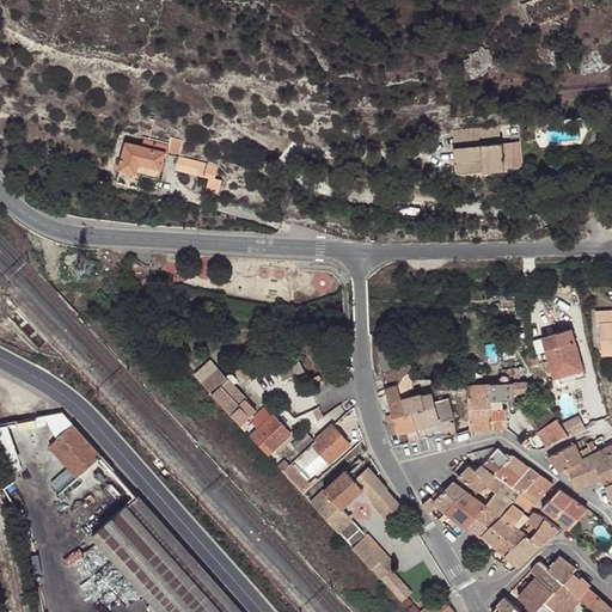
[(164,152),(178,155),(182,140),(171,138),(169,145),(144,139),(141,147),(127,142),(121,166),(158,177),(164,152)]
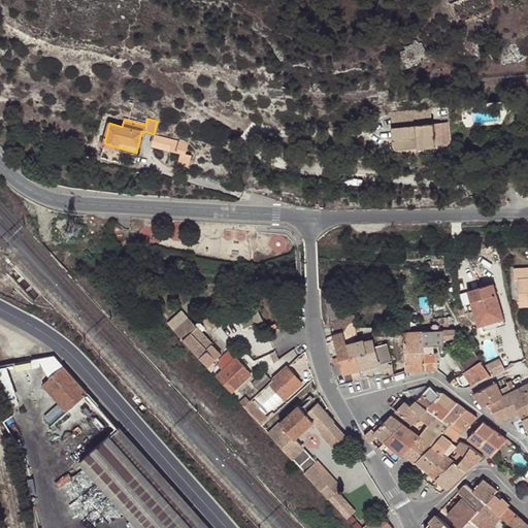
[(434,131),(433,123),(392,127),(394,145),(394,146),(395,147),(396,149),(402,149),(435,145),(435,144),(434,131)]
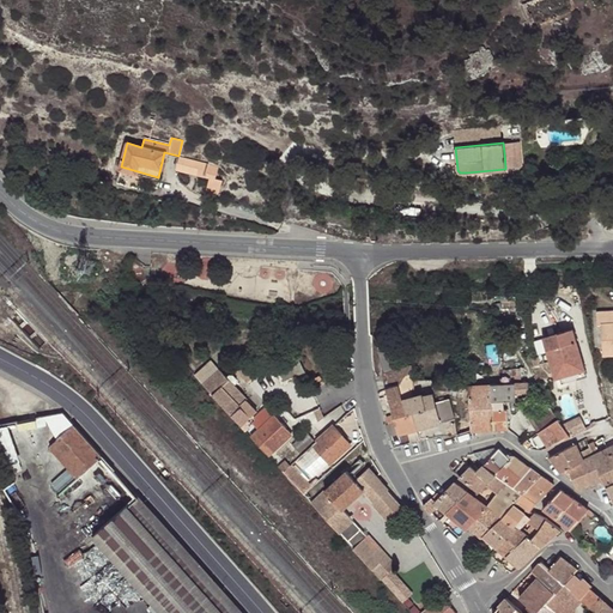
[(504,152),(505,168),(521,165),(519,150),(504,152)]
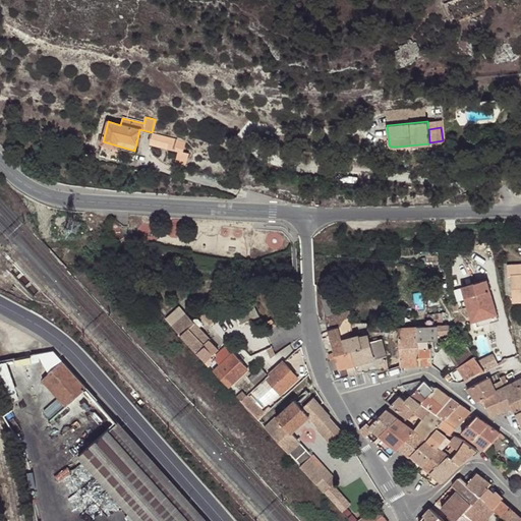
[(186,164),(189,153),(183,152),(185,142),(176,140),(176,138),(152,132),(149,142),(177,151),(175,161),(186,164)]
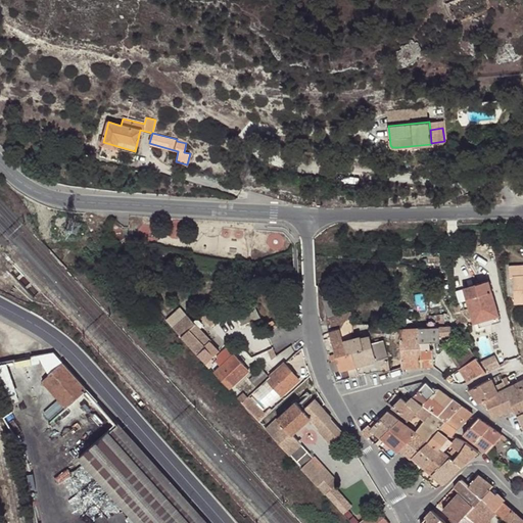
[(522,266),(508,267),(509,277),(512,277),(514,303),(522,302),(522,266)]
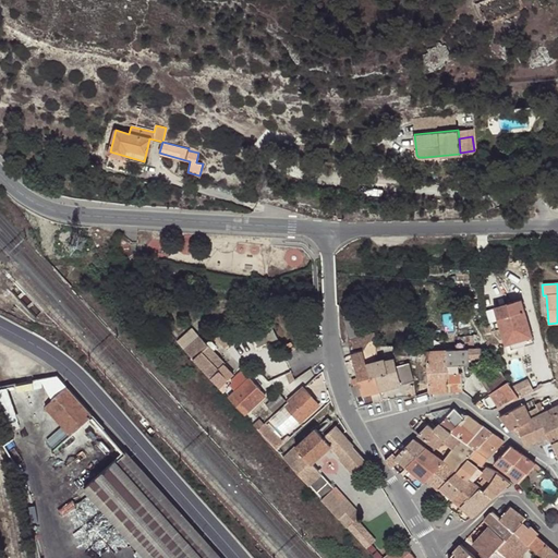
[(521,336),(522,340),(531,337),(520,300),(493,307),(500,334),(504,332),(507,340),(521,336)]
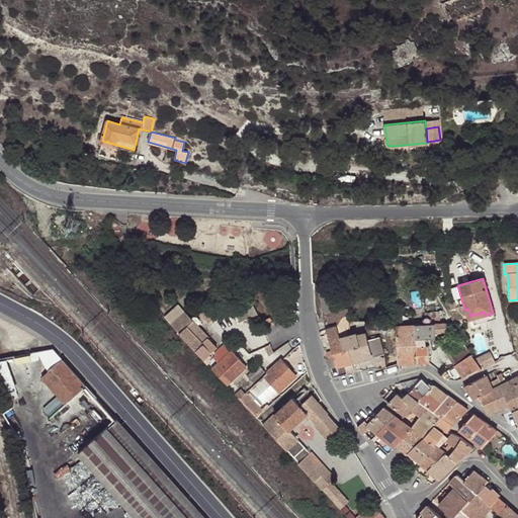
[(333,312),(331,292),(319,294),(323,313),(333,312)]
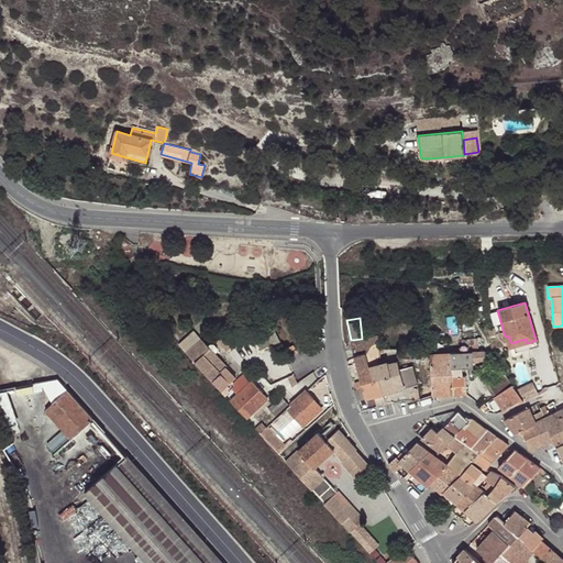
[(279,340),(273,329),(255,338),(261,350),(279,340)]
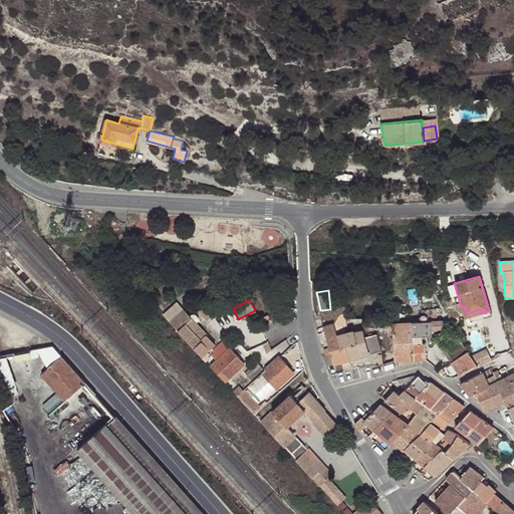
[(176,302),(163,313),(170,321),(183,309),(176,302)]
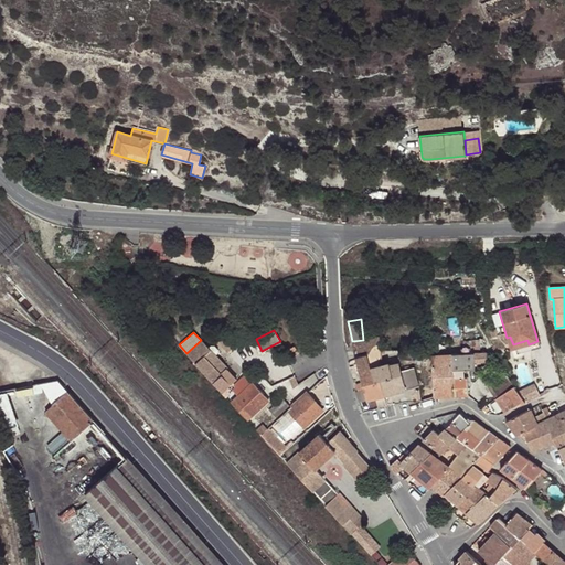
[(510,350),(529,344),(528,340),(513,344),(510,337),(507,338),(510,350)]
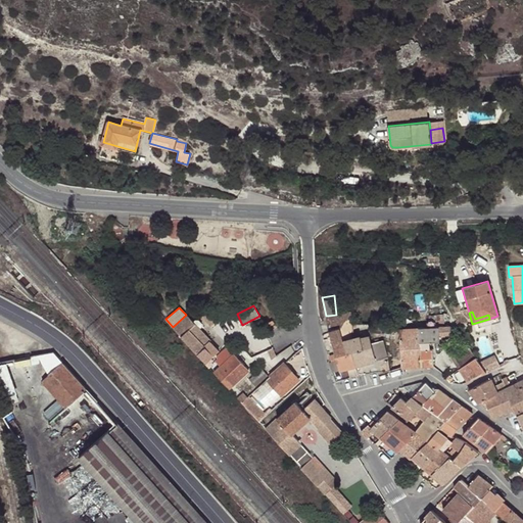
[(337,316),(327,318),(326,319),(328,332),(339,328),(342,339),(360,335),(364,348),(350,351),(354,367),(387,358),(383,339),(371,342),(369,332),(381,333),(382,326),(369,325),(352,324),(349,313),(337,316)]
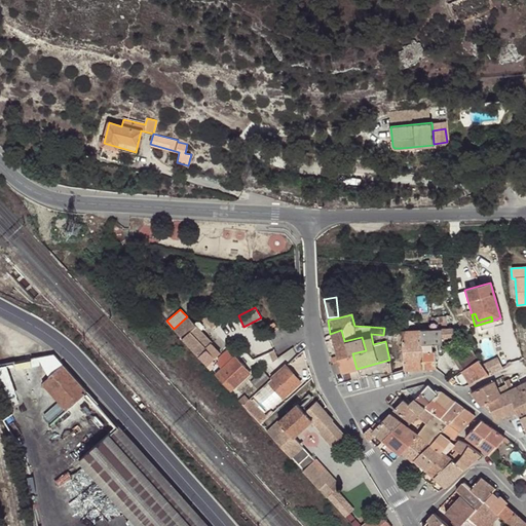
[(187,316),(174,329),(181,336),(193,324),(187,316)]
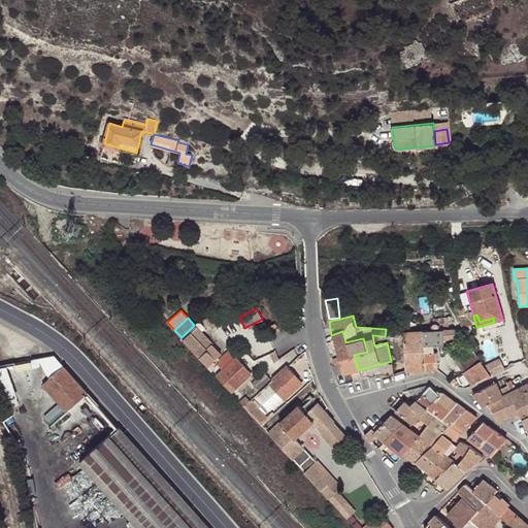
[(433,319),(433,331),(442,330),(441,319),(433,319)]
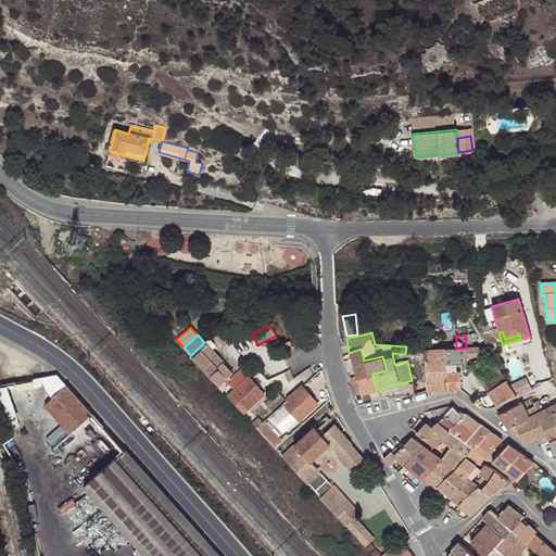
[(214,346),(207,340),(204,342),(191,355),(210,376),(218,368),(216,367),(223,361),(212,349),(214,346)]
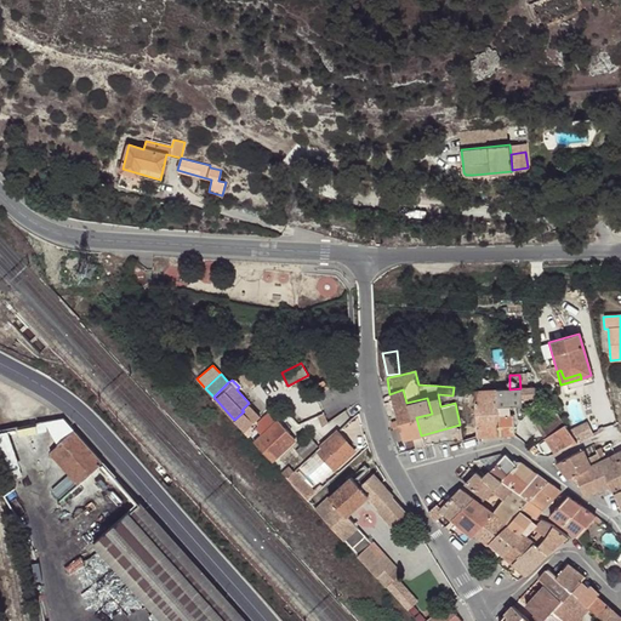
[(320,391),(329,387),(325,380),(317,383),(320,391)]
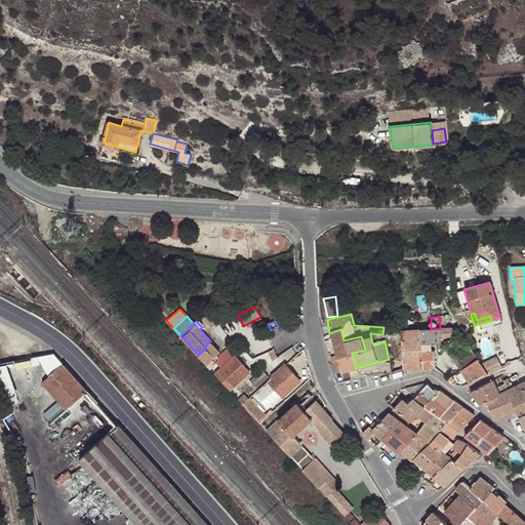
[(403,369),(421,368),(420,351),(422,351),(421,345),(442,342),(441,337),(452,336),(452,328),(440,328),(431,329),(401,330),(400,330),(403,369)]
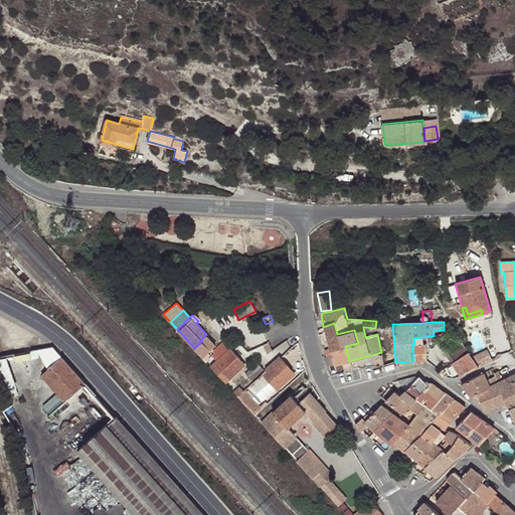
[(334,323),(323,327),(329,348),(322,350),(323,355),(330,354),(330,350),(345,346),(358,343),(354,330),(337,334),(334,323)]
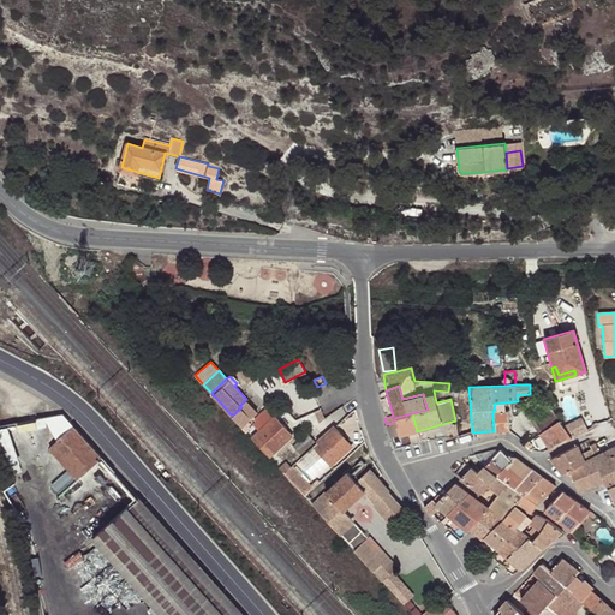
[(232,416),(240,425),(256,412),(246,401),(248,400),(246,399),(239,406),(242,407),(232,416)]
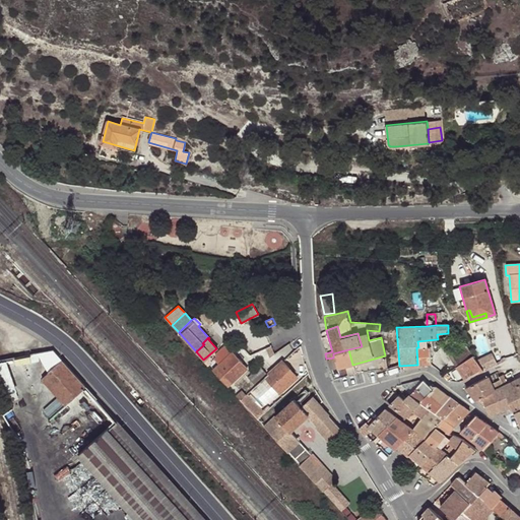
[(430,346),(430,348),(438,348),(438,339),(417,341),(418,347),(430,346)]
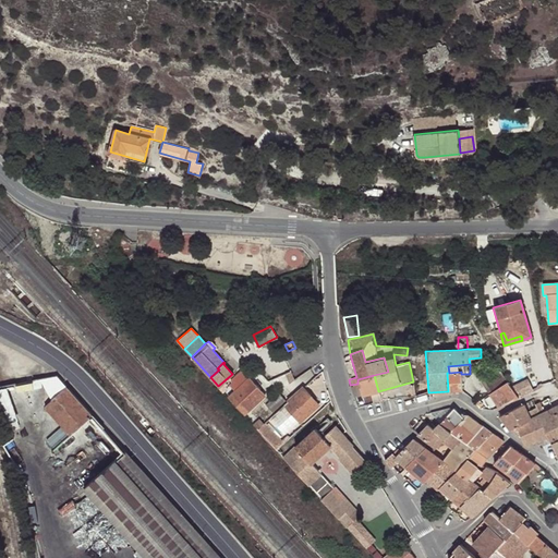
[(489,393),(508,380),(499,368),(481,381),(489,393)]
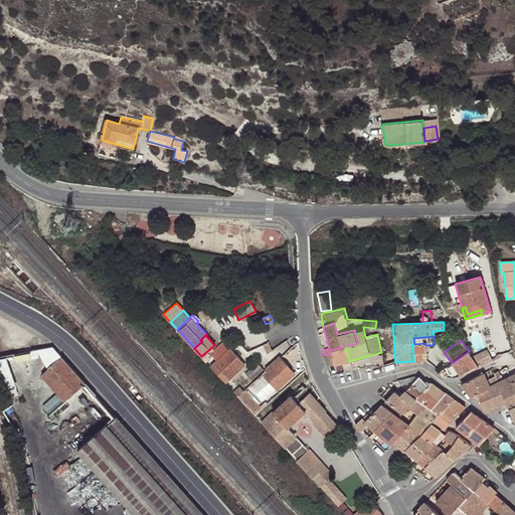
[(216,360),(229,349),(222,342),(215,347),(212,350),(213,352),(210,354),(216,360)]
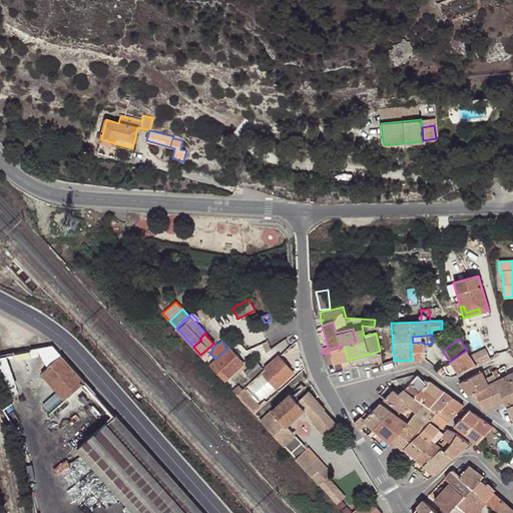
[(263,343),(267,350),(271,348),(268,341),(263,343)]
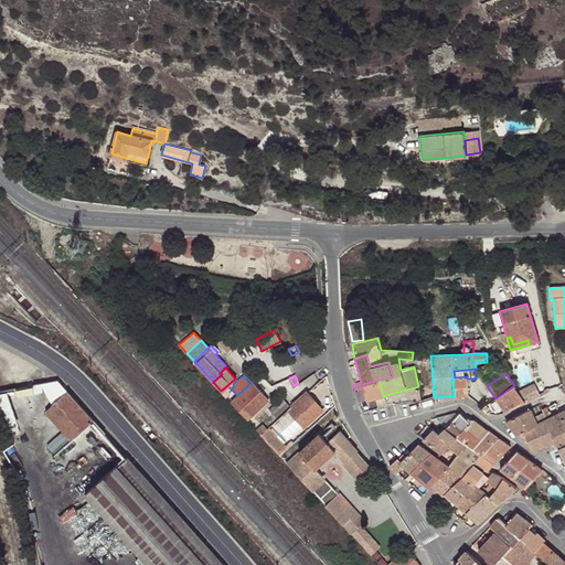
[(454,396),(469,395),(467,379),(467,376),(455,377),(452,377),(454,396)]
